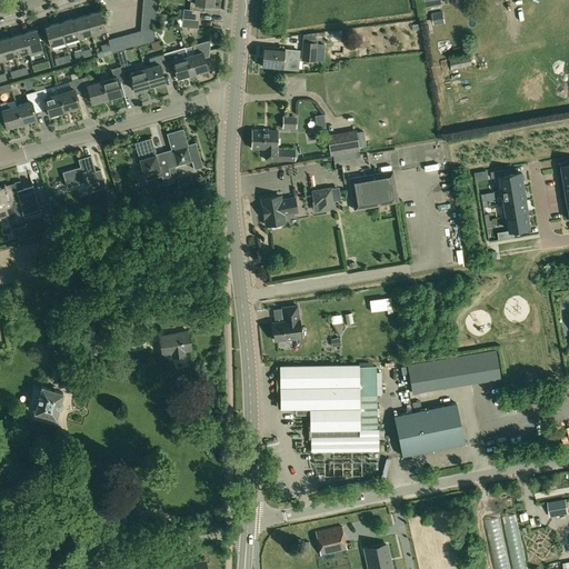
[(183,9),(182,19),(198,20),(199,5),(212,6),(212,0),(195,0),(195,2),(190,2),(189,10),(183,9)]
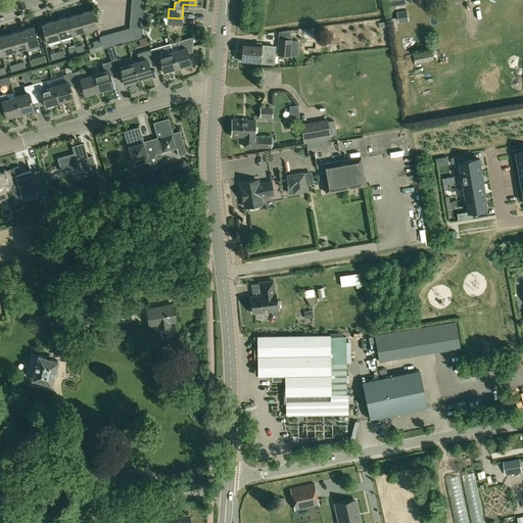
[(391,3),(387,3),(388,9),(407,5),(406,0),(391,3)]
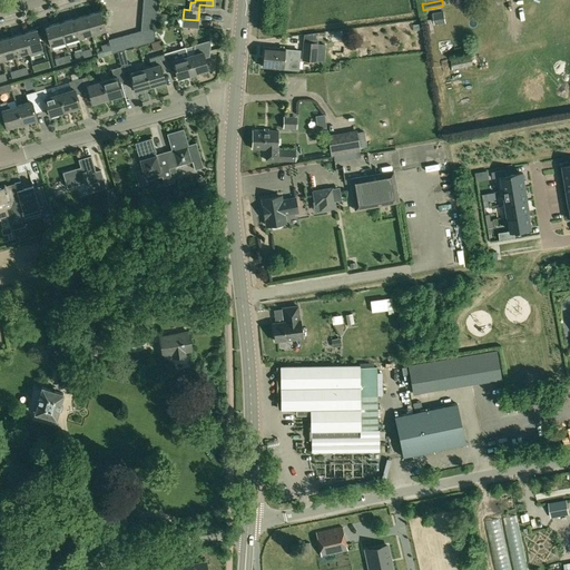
[(47,18),(60,13),(57,1),(43,6),(47,18)]
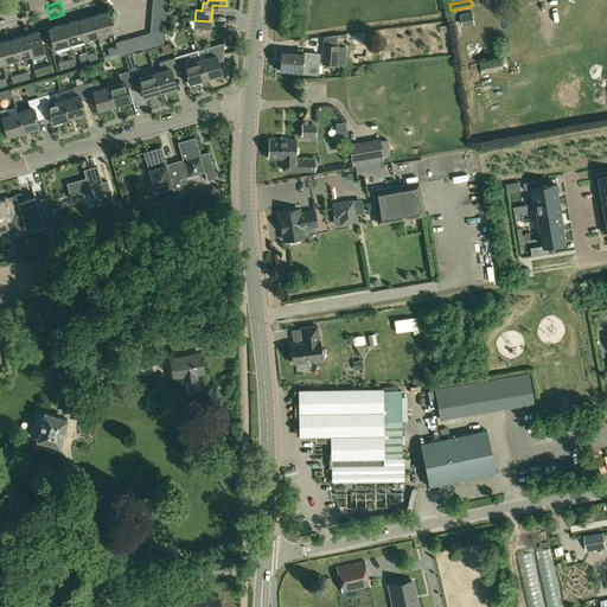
[(106,12),(91,17),(97,36),(112,32),(106,12)]
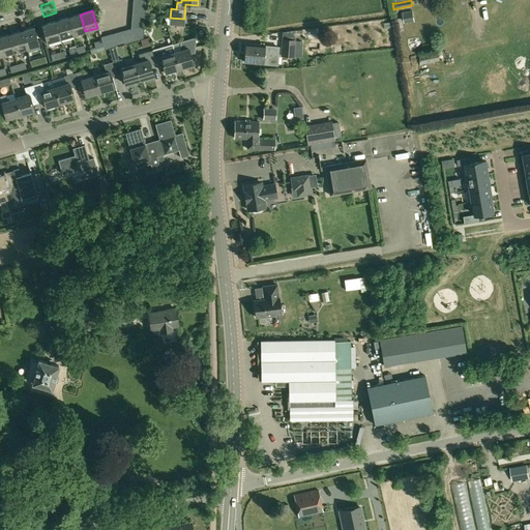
[(413,11),(403,12),(404,23),(414,22),(413,11)]
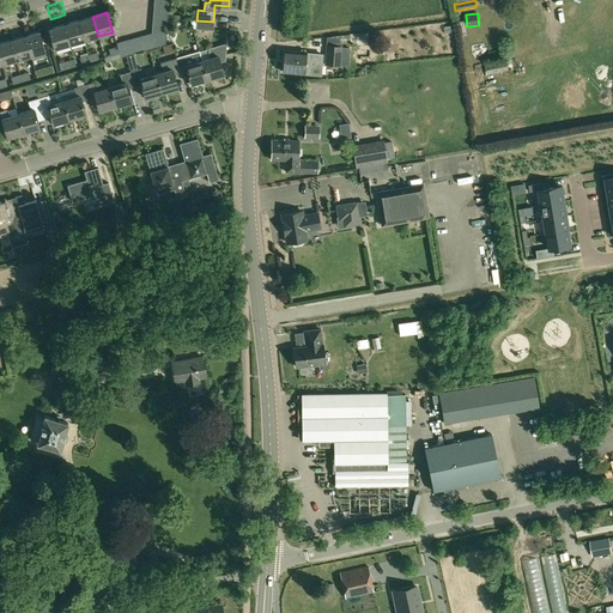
[(92,17),(78,20),(84,41),(98,36),(92,17)]
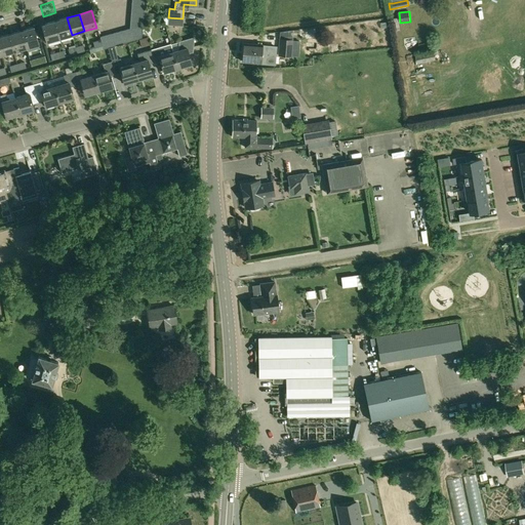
[(67,17),(54,22),(58,38),(72,35),(67,17)]
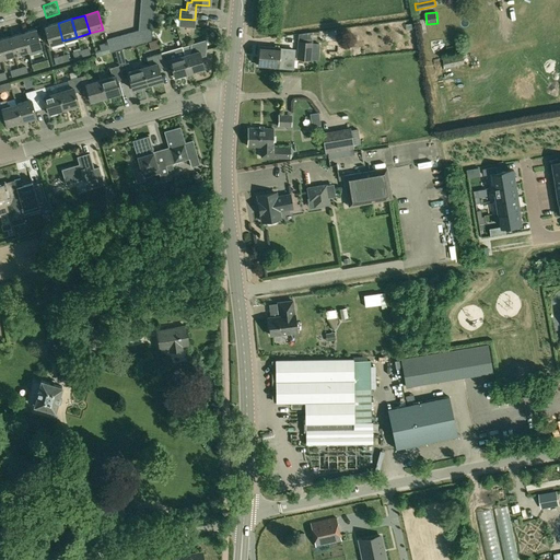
[(179,19),(178,26),(195,27),(195,20),(179,19)]
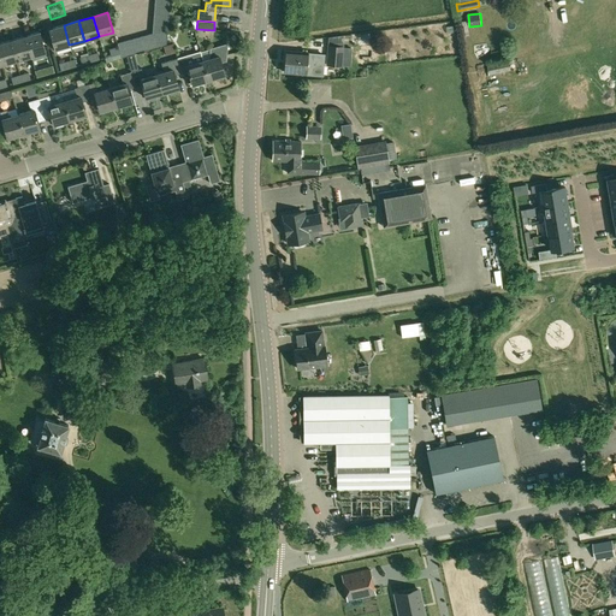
[(152,23),(152,35),(165,45),(167,24),(152,23)]
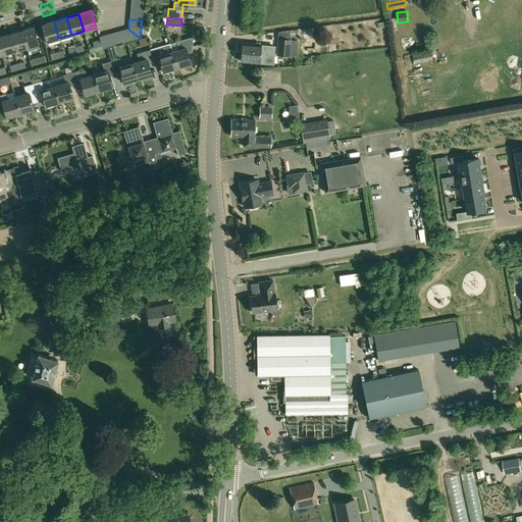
[(58,38),(54,21),(41,24),(46,42),(58,38)]
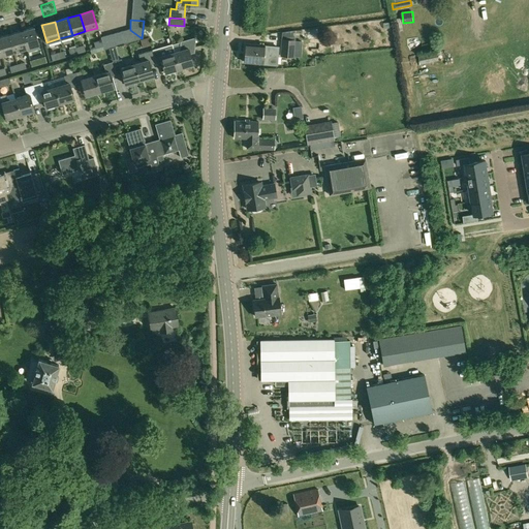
[(33,28),(21,32),(26,50),(38,45),(33,28)]
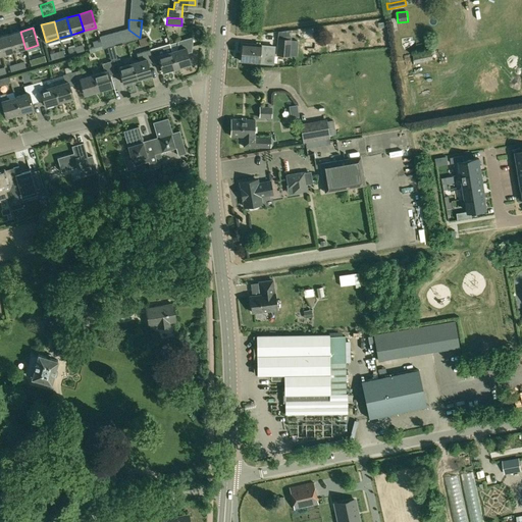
[(128,30),(122,31),(126,42),(140,38),(128,30)]
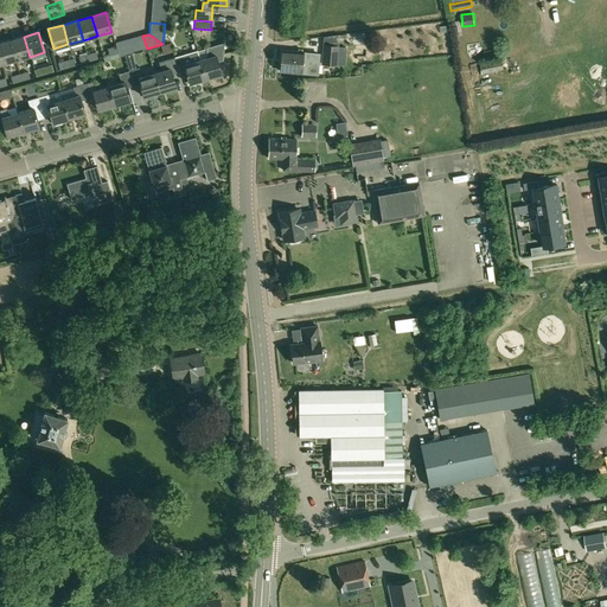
[(142,36),(136,38),(140,51),(147,49),(142,36)]
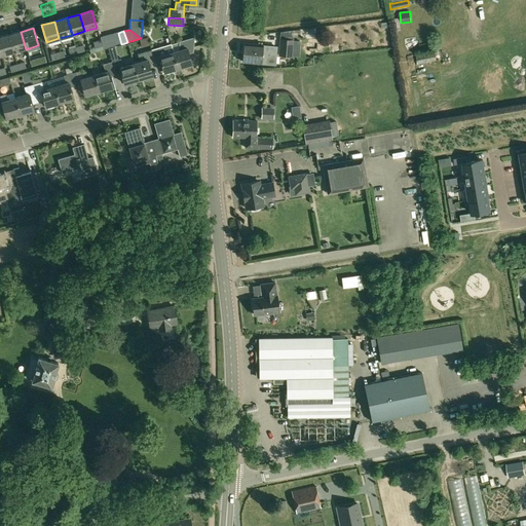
[(21,32),(7,35),(13,53),(26,49),(21,32)]
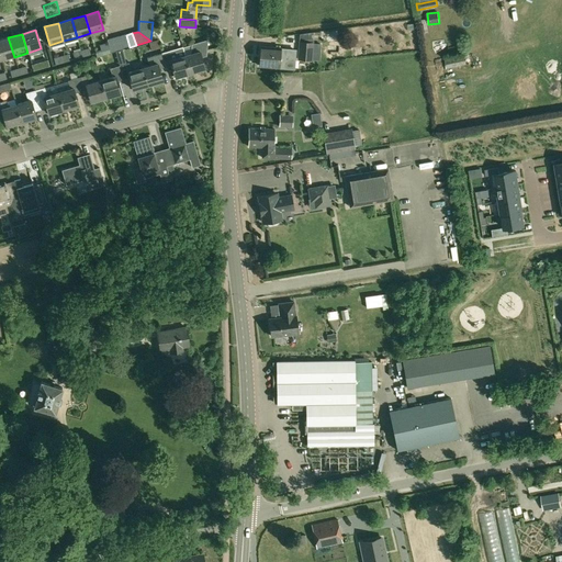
[(126,35),(120,37),(123,49),(130,47),(126,35)]
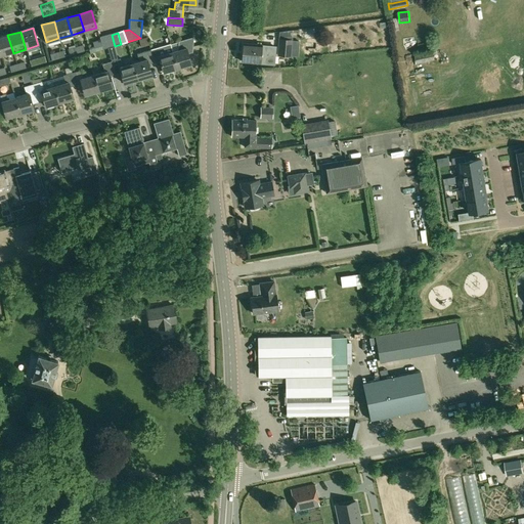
[(7,35),(0,37),(0,55),(0,56),(13,53),(7,35)]
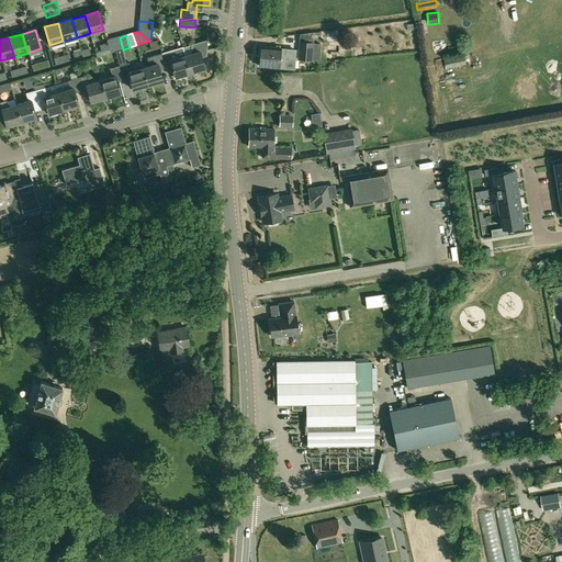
[(120,37),(113,38),(116,51),(123,49),(120,37)]
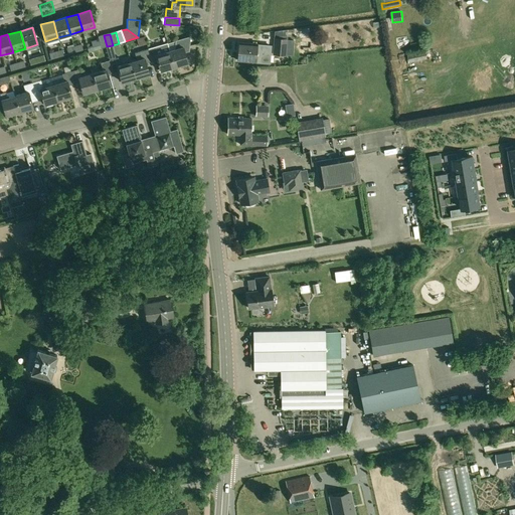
[(104,35),(98,37),(99,39),(101,48),(107,46),(104,35)]
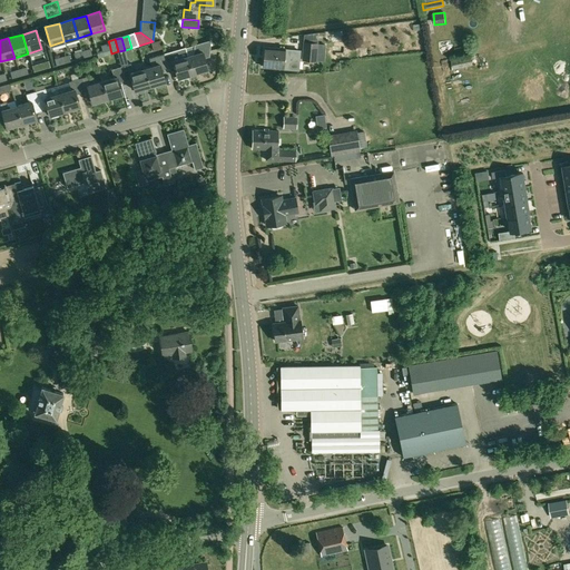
[(193,46),(193,55),(187,56),(193,75),(207,70),(204,58),(208,57),(208,41),(193,46)]
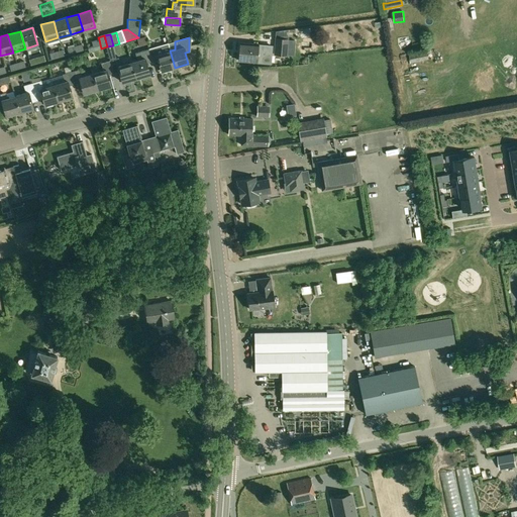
[(275,44),(274,55),(287,56),(288,45),(288,39),(275,38),(275,44)]
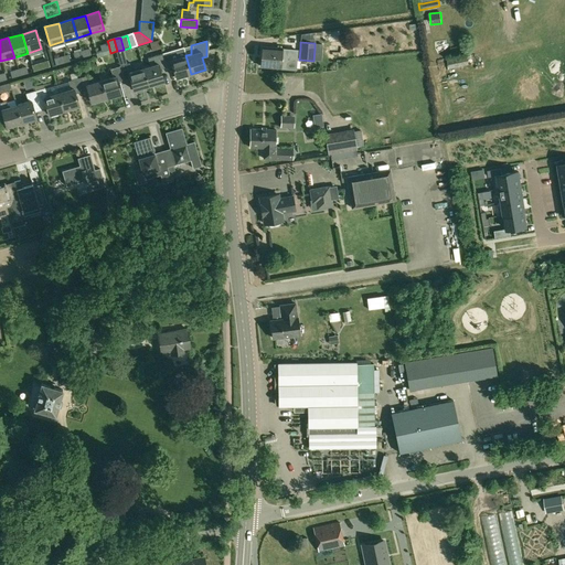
[(109,50),(108,43),(99,45),(102,52),(109,50)]
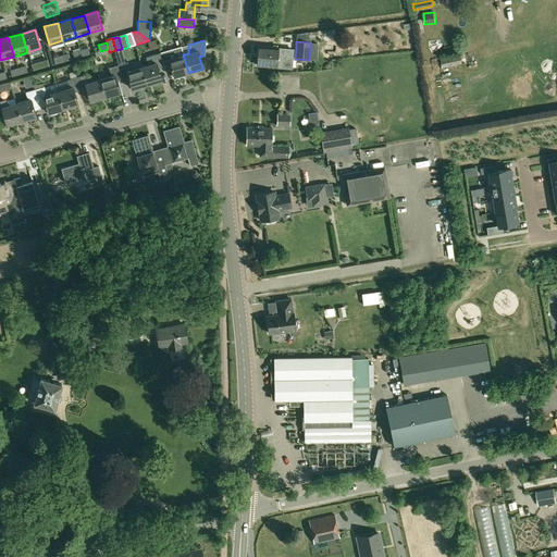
[(259,46),(257,65),(276,66),(276,65),(292,66),(294,49),(277,49),(277,48),(259,46)]
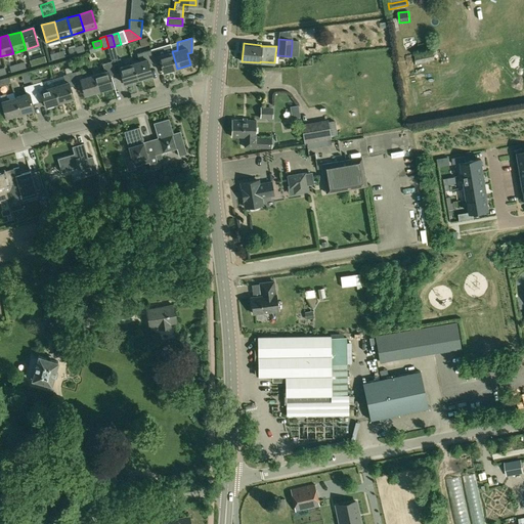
[(170,44),(150,49),(154,62),(160,60),(163,73),(177,69),(172,51),(170,44)]
